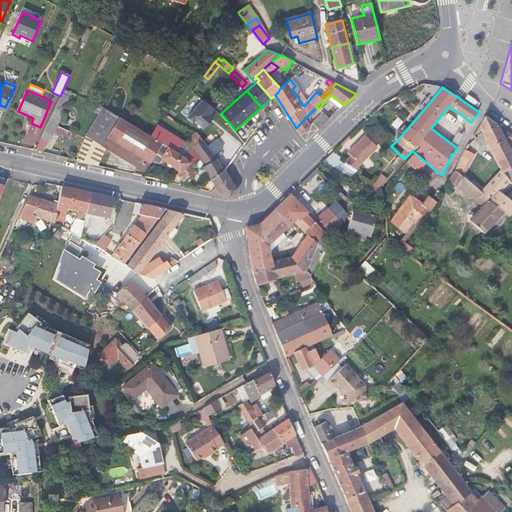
[(72,98),(62,93),(36,150),(44,152),(56,133),(72,98)]
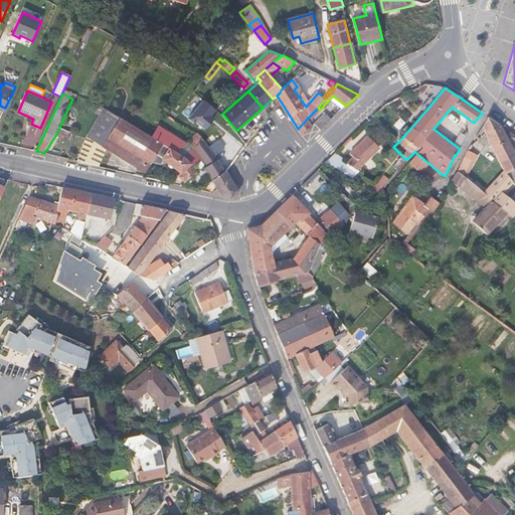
[(423,106),(427,109),(437,98),(433,95),(423,106)]
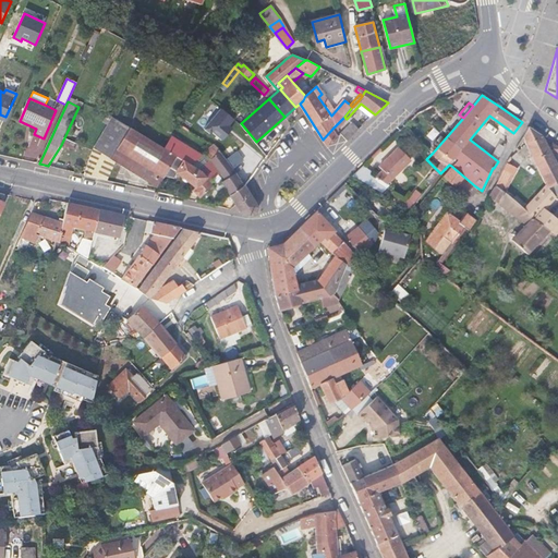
[(359,106),(373,117),(375,114),(361,104),(359,106)]
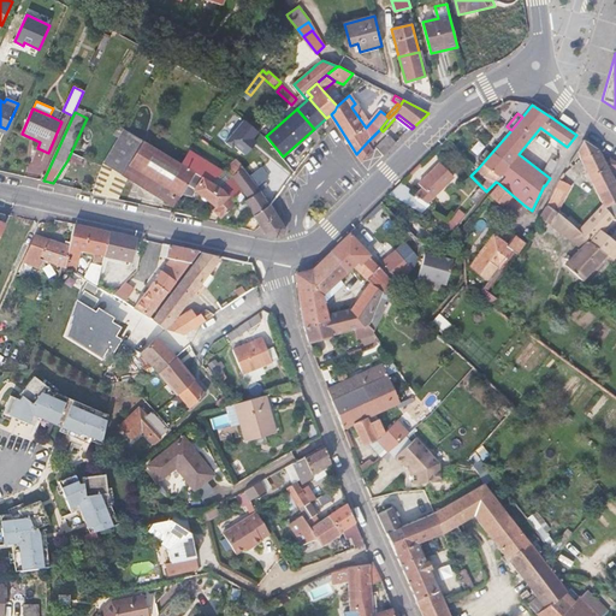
[(259,131),(244,119),(226,142),(232,147),(234,146),(246,154),(256,141),(253,138),(259,131)]
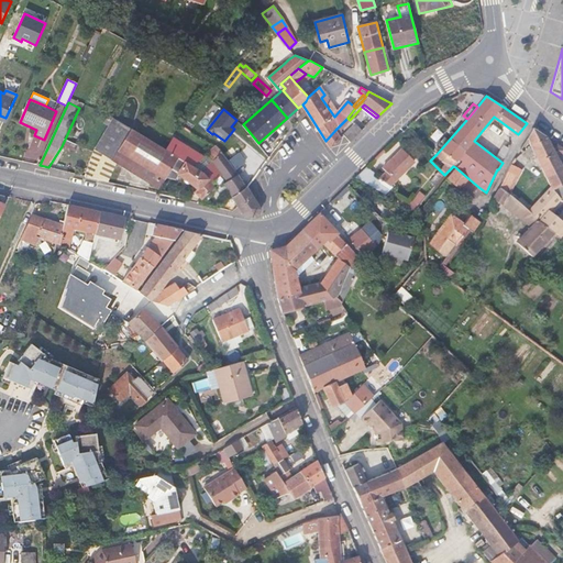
[(165,179),(166,177),(178,157),(167,151),(113,118),(95,151),(88,169),(109,179),(118,163),(112,161),(118,151),(165,179)]
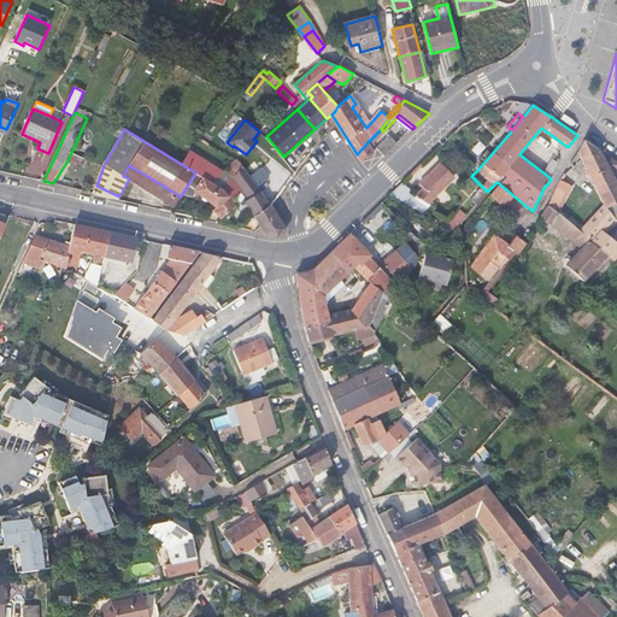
[(377,147),(378,148),(385,156),(398,144),(389,135),(377,147)]
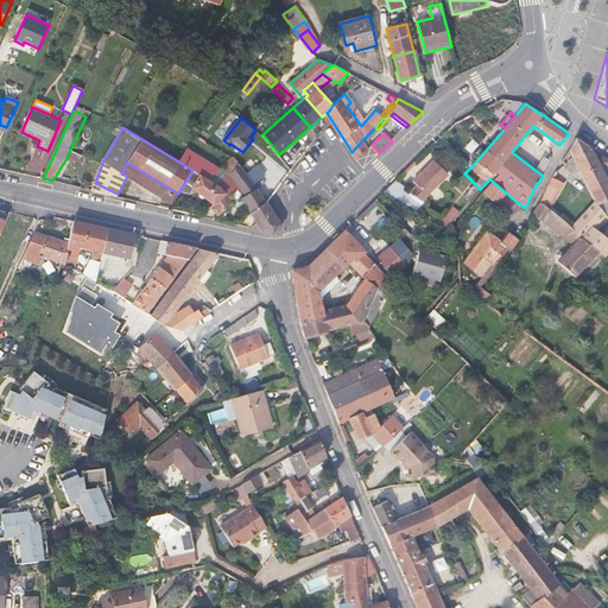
[(596,159),(590,149),(581,141),(576,138),(570,150),(588,185),(599,181),(594,170),(601,166),(596,159)]
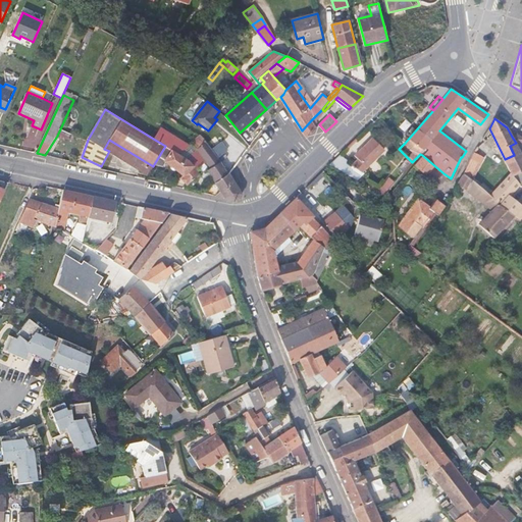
[(317,127),(311,120),(302,131),(307,138),(317,127)]
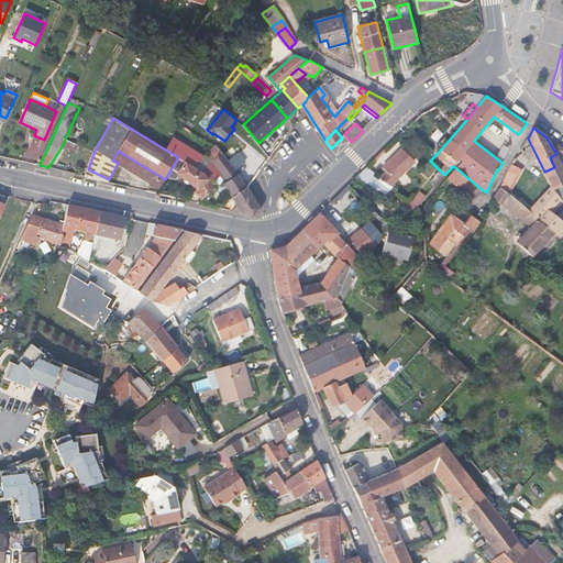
[(174,139),(167,151),(178,157),(192,166),(203,157),(174,139)]
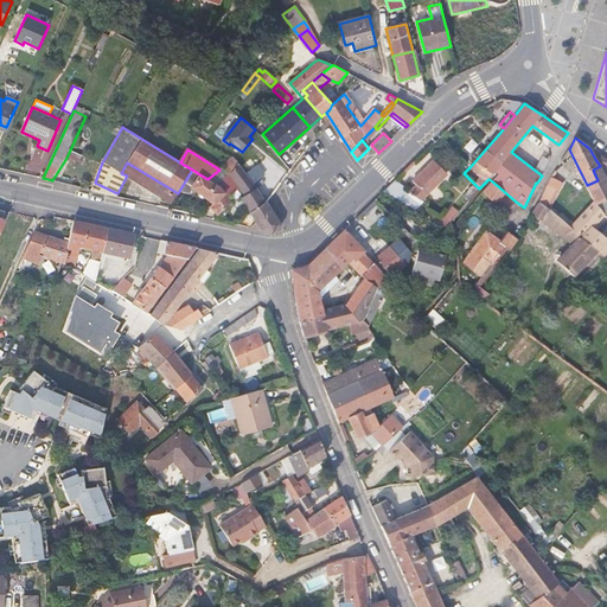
[(606,180),(601,170),(606,166),(606,159),(601,155),(595,159),(600,166),(593,170),(598,180),(587,185),(595,202),(589,206),(586,209),(569,227),(579,236),(590,246),(602,255),(606,257),(606,255),(606,238),(601,235),(593,227),(604,213),(606,216),(606,180)]
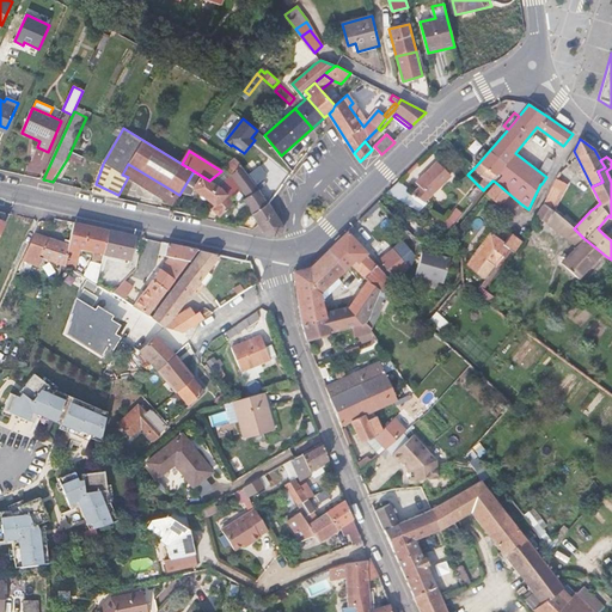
[(244,200),(254,215),(268,203),(263,195),(261,191),(256,185),(248,175),(243,167),(236,159),(234,158),(224,167),(227,172),(242,190),(248,197),(244,200)]
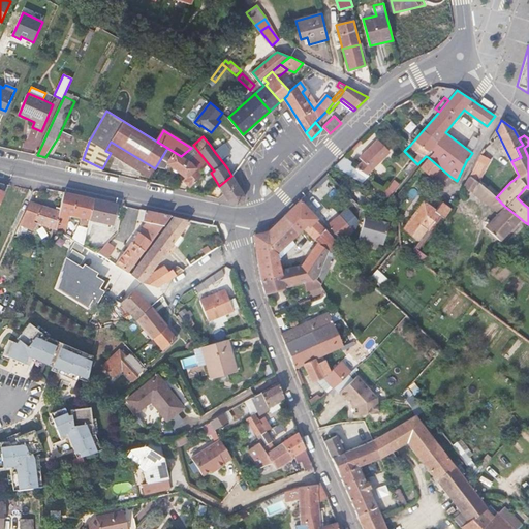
[(352,163),(344,157),(335,166),(362,183),(368,176),(367,175),(391,151),(378,139),(360,158),(363,162),(356,169),(350,166),(352,163)]
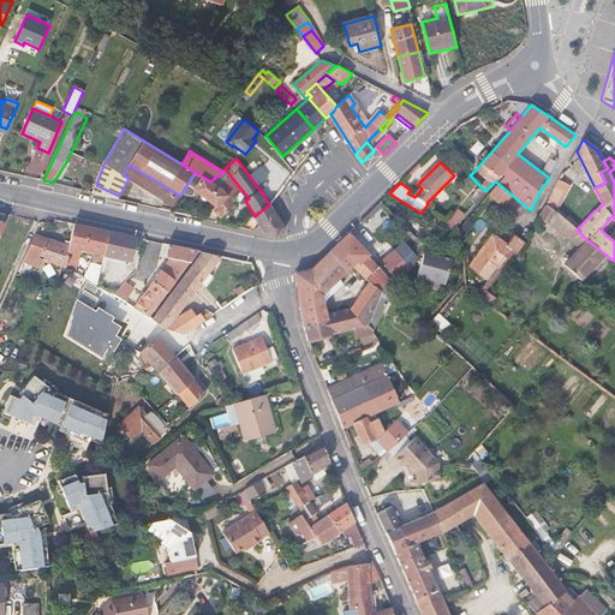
[(261,167),(249,175),(257,186),(268,178),(261,167)]
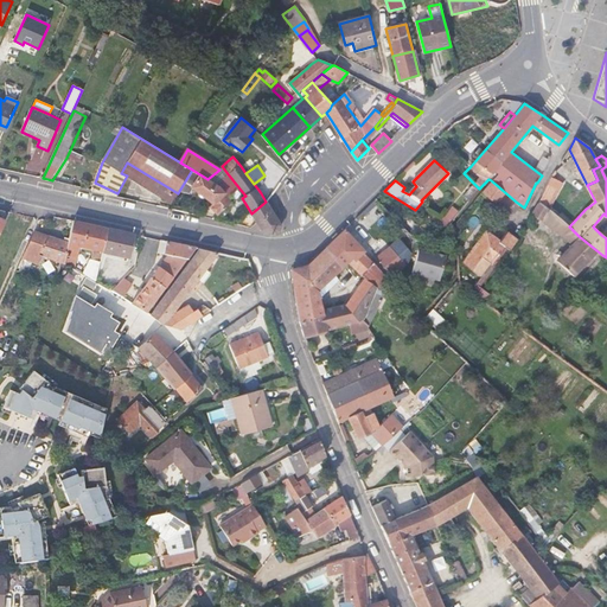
[(288,165),(280,177),(283,180),(293,168),(288,165)]
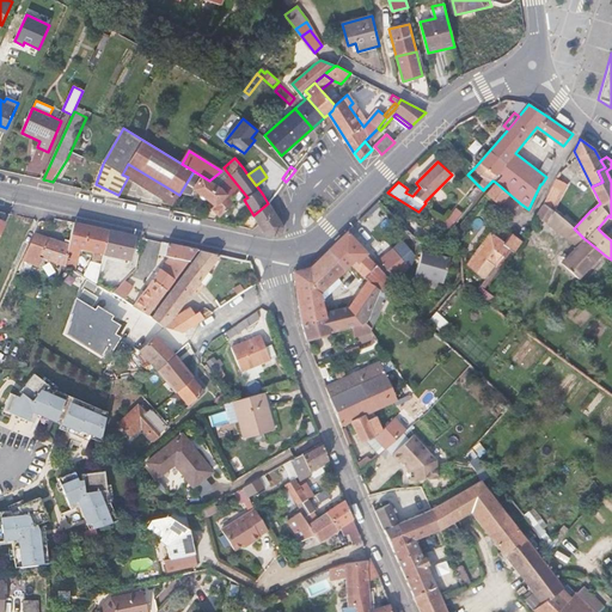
[(213,209),(220,216),(234,202),(231,199),(224,190),(213,184),(209,181),(194,171),(181,193),(191,195),(194,190),(206,197),(215,207),(213,209)]
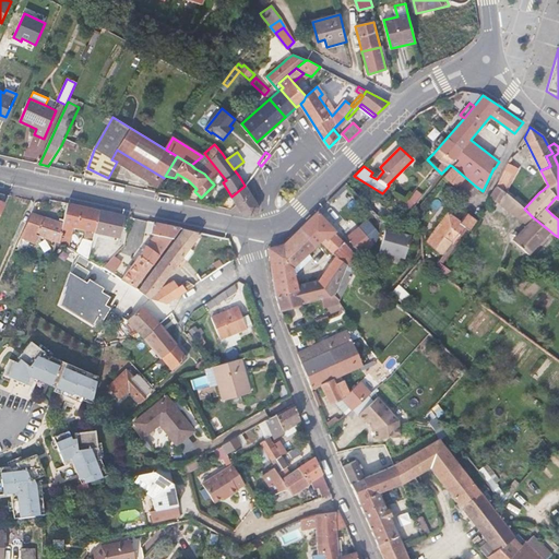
[(207,157),(194,168),(204,174),(211,181),(221,174),(207,157)]
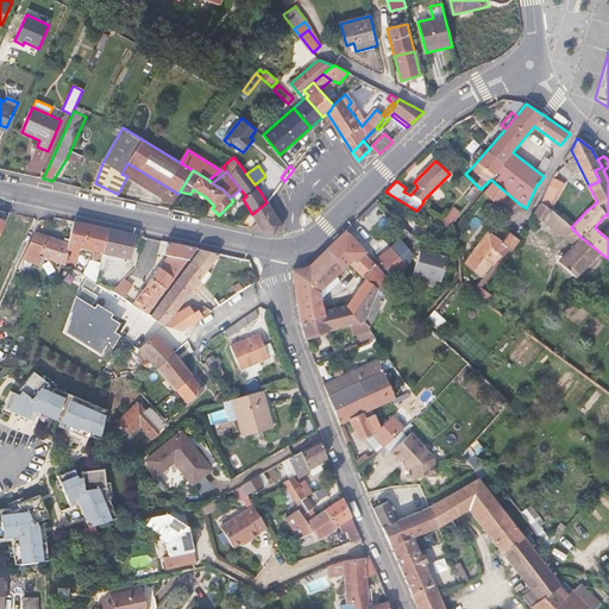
[(269,183),(262,194),(267,202),(284,181),(281,177),(278,175),(271,184),(269,183)]
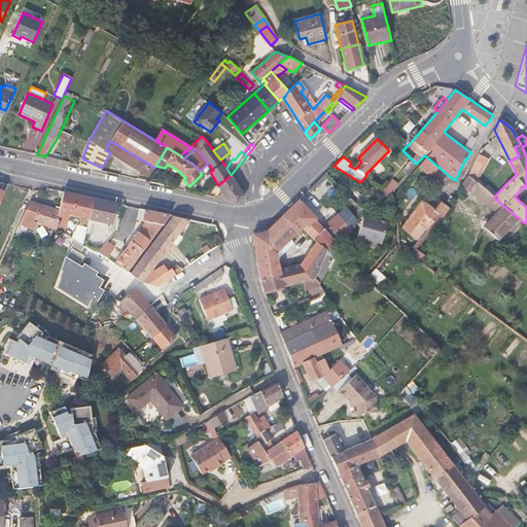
[(489,160),(479,154),(468,177),(477,181),(484,169),(489,160)]
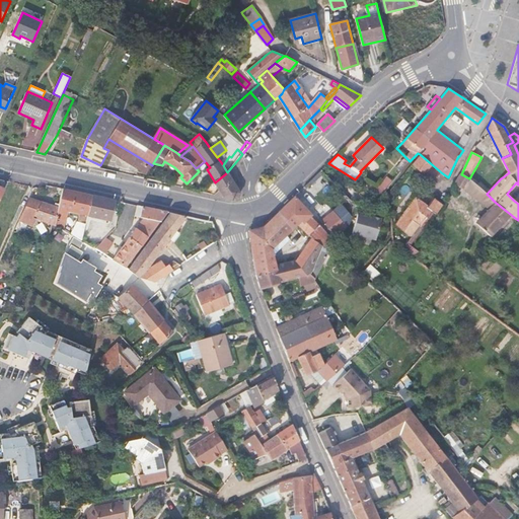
[(434,180),(441,172),(420,154),(413,164),(420,169),(424,173),(433,181),(434,180)]
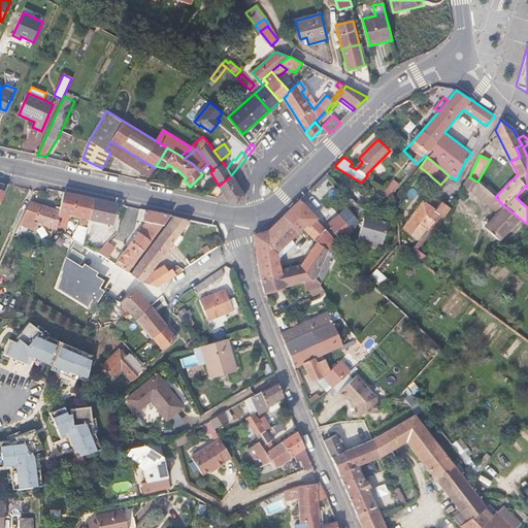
[(404,170),(408,174),(417,164),(413,160),(404,170)]
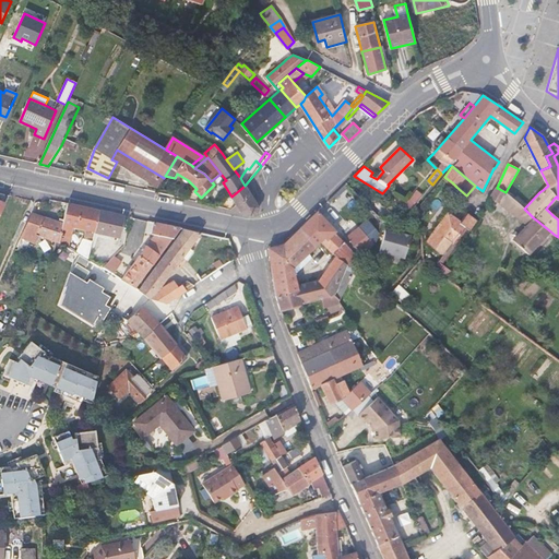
[(513,179),(506,192),(510,197),(519,183),(513,179)]
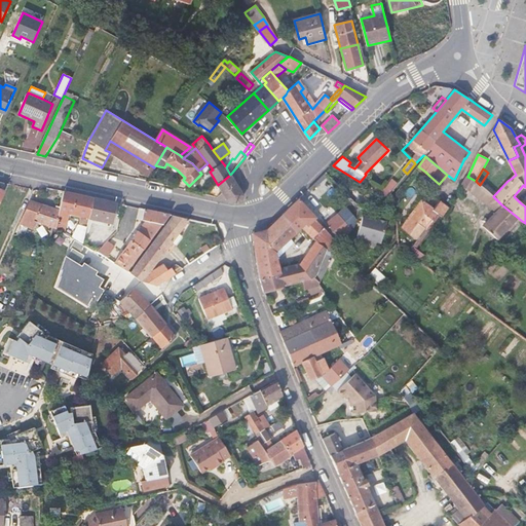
[(222,193),(218,197),(225,199),(239,202),(242,200),(243,195),(230,175),(218,185),(222,193)]
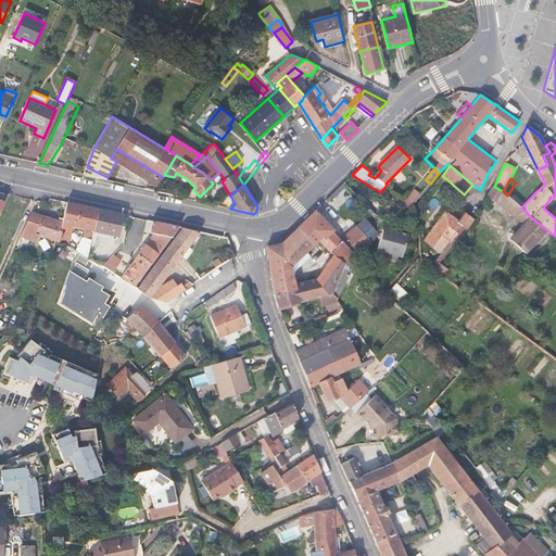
[(527,253),(548,230),(541,225),(530,216),(521,207),(517,204),(507,196),(503,191),(494,187),(488,197),(497,204),(523,224),(510,239),(527,253)]
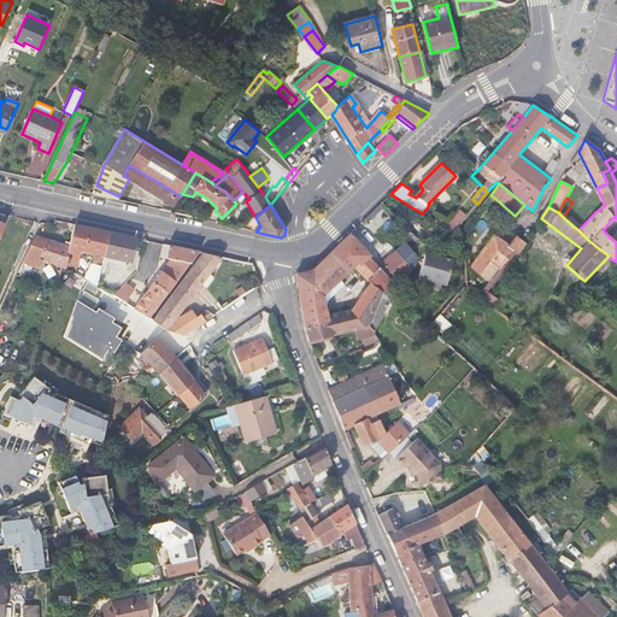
[(592,209),(574,227),(579,230),(595,212),(592,209)]
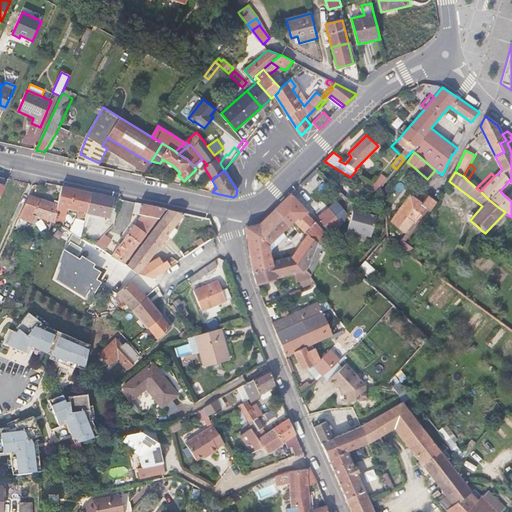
[(352,192),(359,181),(353,178),(347,189),(352,192)]
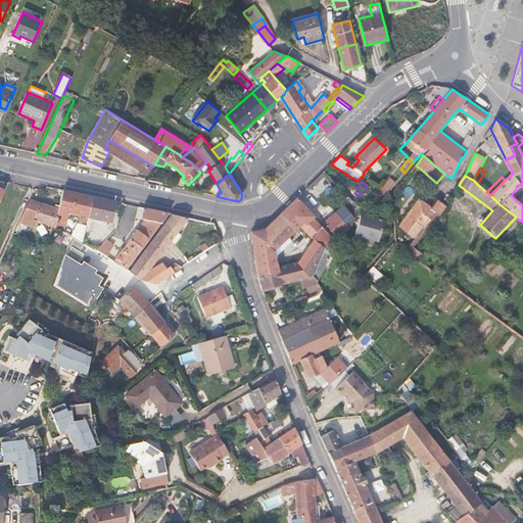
[(68,212),(89,218),(94,196),(77,192),(64,190),(59,209),(55,228),(63,232),(68,212)]
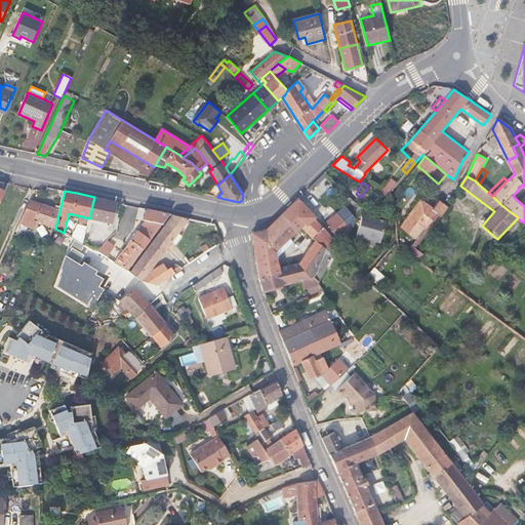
[(390,193),(387,197),(384,200),(388,209),(393,208),(392,195),(390,193)]
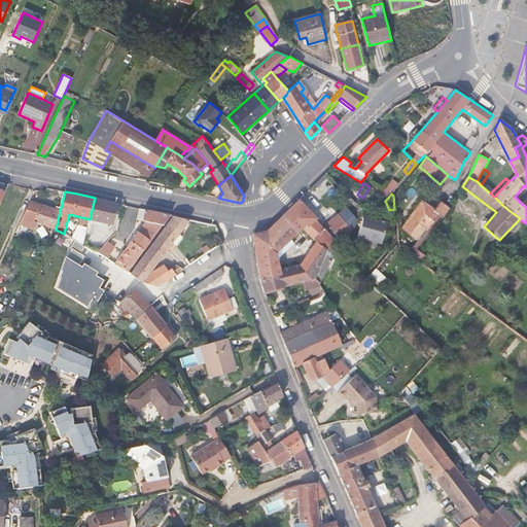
[(113,224),(117,203),(106,201),(95,198),(90,219),(113,224)]
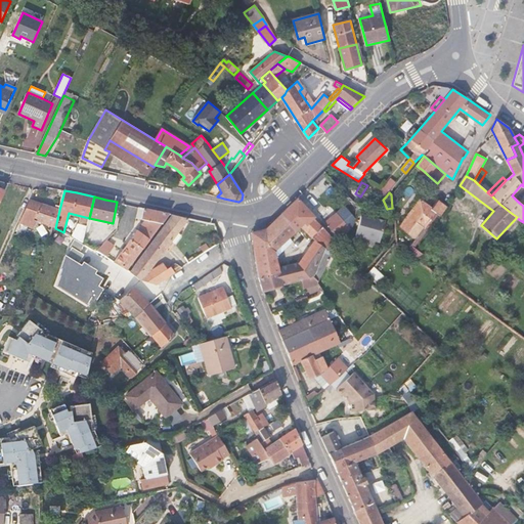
[(316,217),(298,198),(292,204),(282,213),(299,228),(301,226),(312,237),(322,226),(321,226),(314,218),(316,217)]
